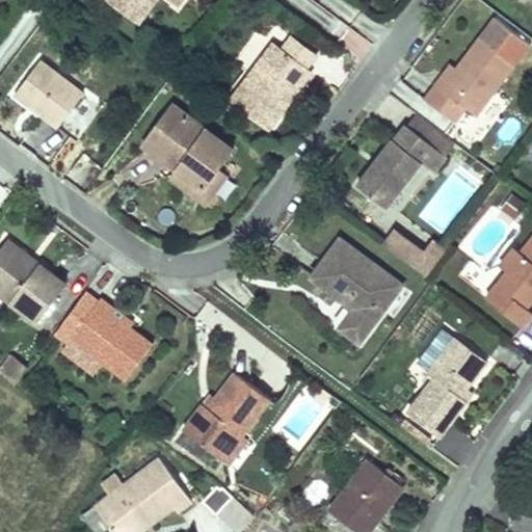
[(107,0),(137,23),(154,0),(169,0),(179,6),(182,0),(107,0)]
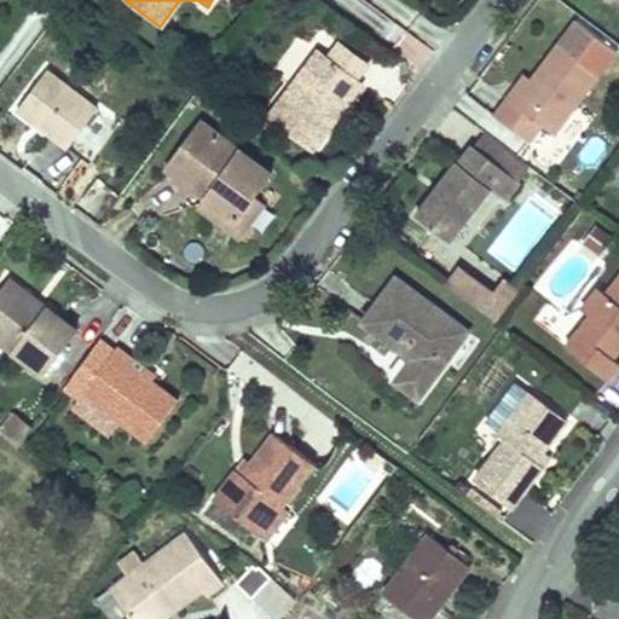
[(555,134),(615,51),(574,19),(531,79),(514,103),(508,98),(496,115),(530,140),(542,125),(555,134)]
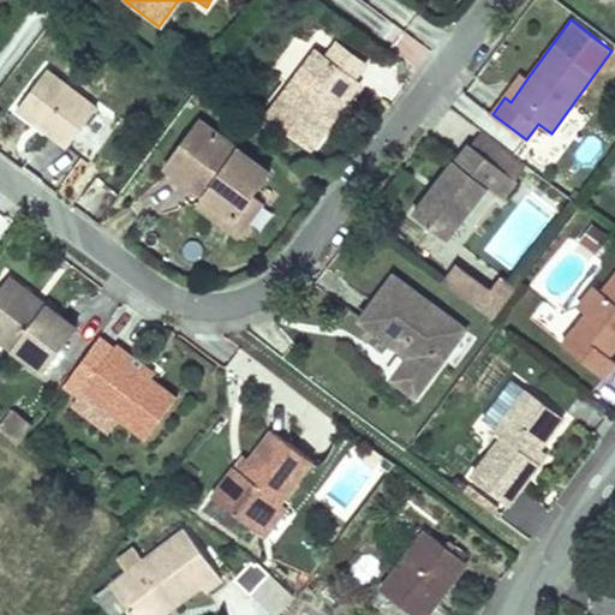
[(267,75),(281,84),(310,46),(296,36),(267,75)]
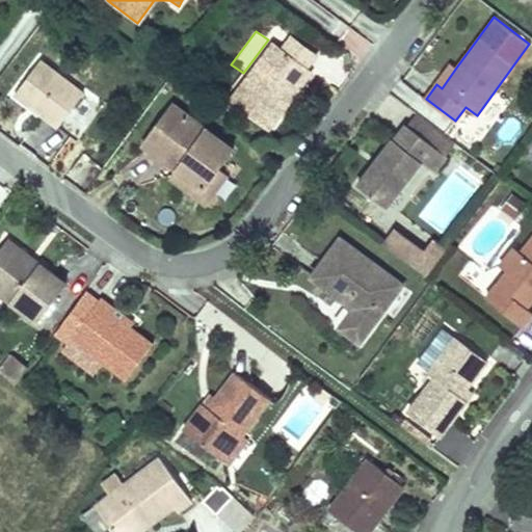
[(308,68),(317,55),(293,36),(283,49),(308,68)]
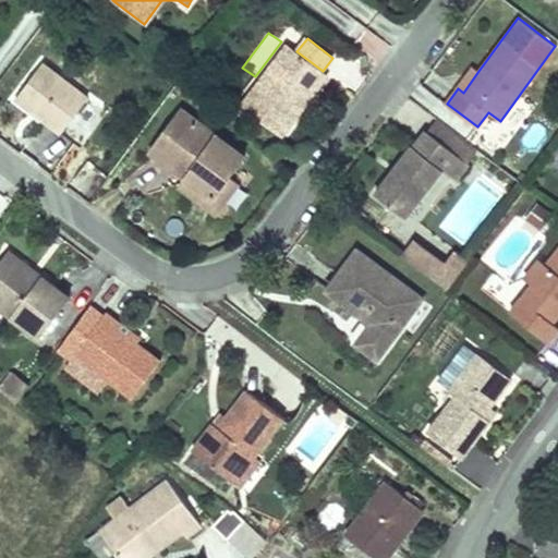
[(294,108),(312,86),(317,89),(328,75),(323,71),(296,51),(288,45),(242,105),(281,135),(300,112),(294,108)]
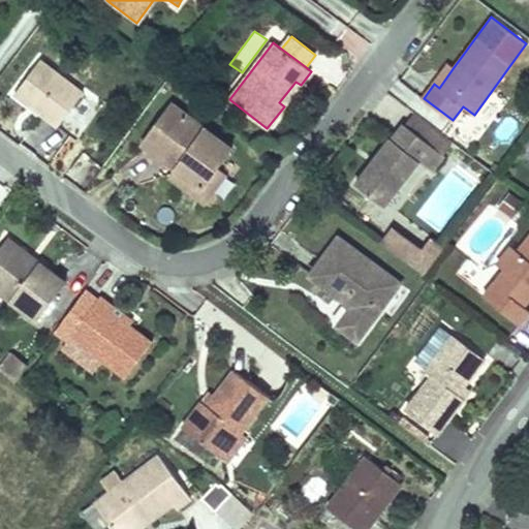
[(58,126),(84,93),(40,60),(16,93),(58,126)]
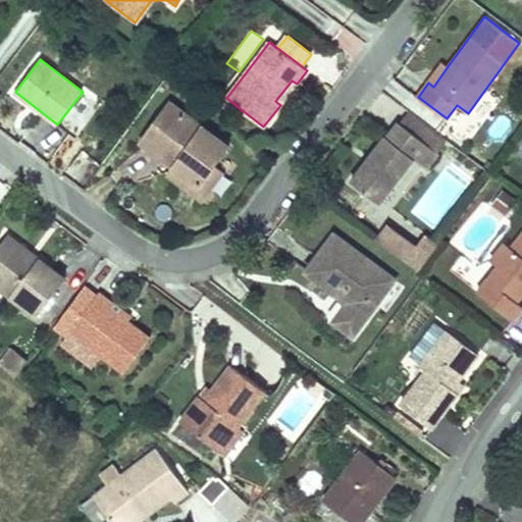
[(433,87),(448,66),(441,62),(427,82),(428,83),(433,87)]
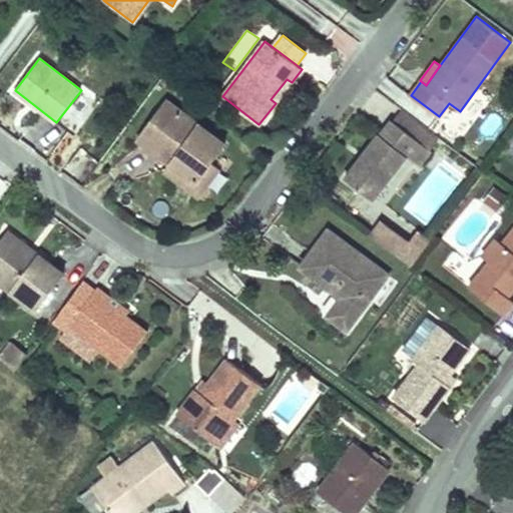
[(276,103),(292,82),(287,79),(271,99),(276,103)]
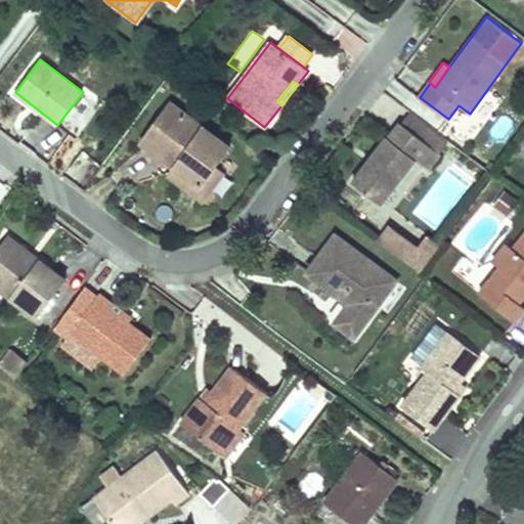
[(230,146),(169,101),(140,140),(174,166),(202,186),(216,167),(230,146)]
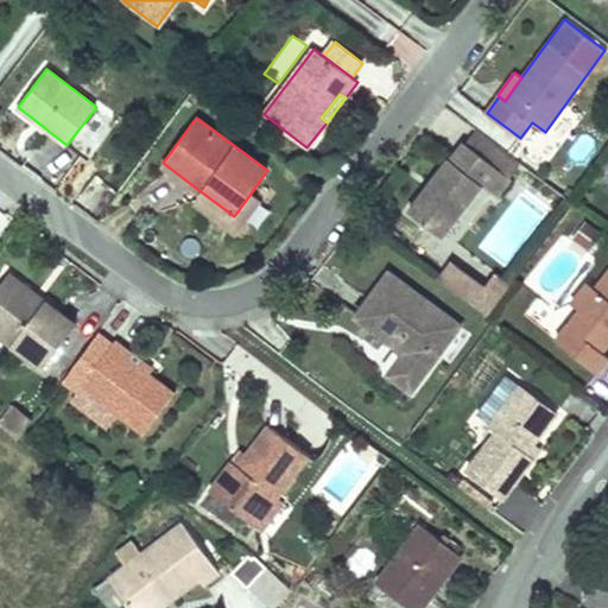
[(485,158),(495,144),(476,128),(464,143),(485,158)]
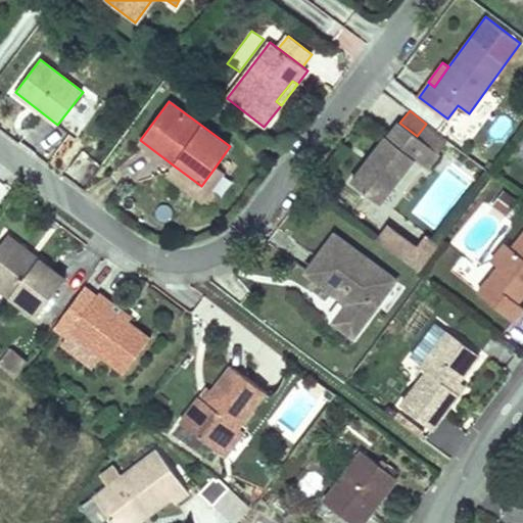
[(415,157),(426,143),(438,152),(448,140),(426,124),(417,136),(399,123),(388,137),(387,137),(351,182),(380,203),(415,157)]
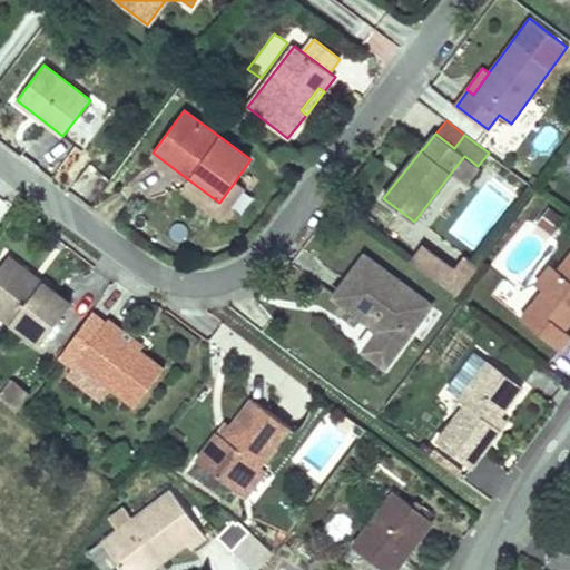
[(467,182),(478,166),(464,156),(452,172),(467,182)]
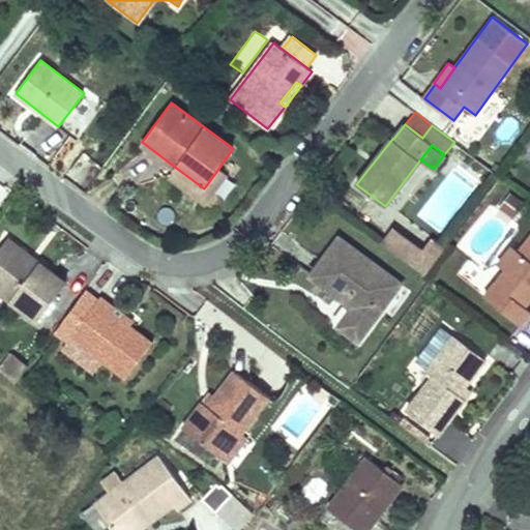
[(204,188),(176,168),(170,176),(206,203),(227,175),(218,169),(204,188)]
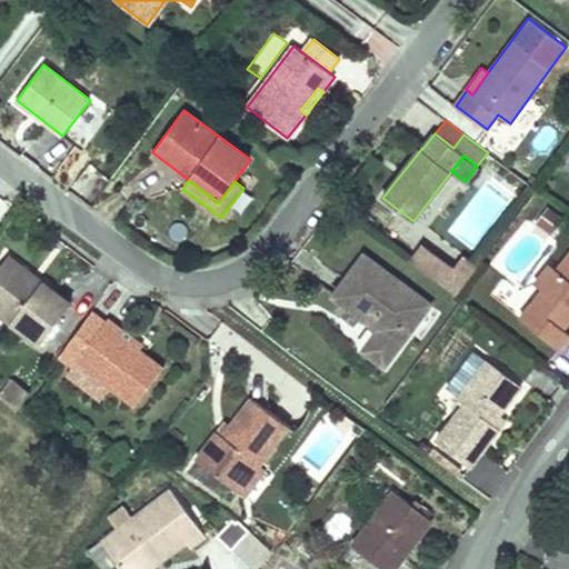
[(551,232),(561,219),(548,209),(538,222),(551,232)]
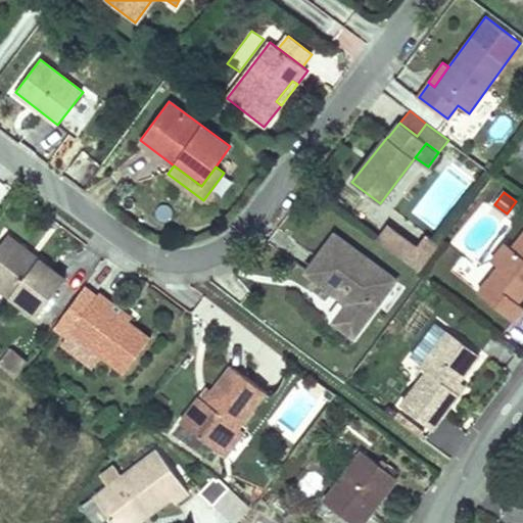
[(440,240),(424,230),(419,239),(387,220),(375,241),(422,270),(440,240)]
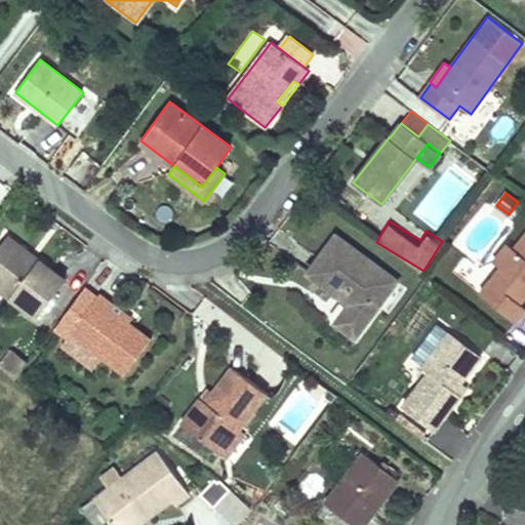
[(524,235),(514,249),(508,244),(493,261),(500,268),(480,293),(516,322),(524,311),(524,306),(520,303),(524,295),(524,235)]
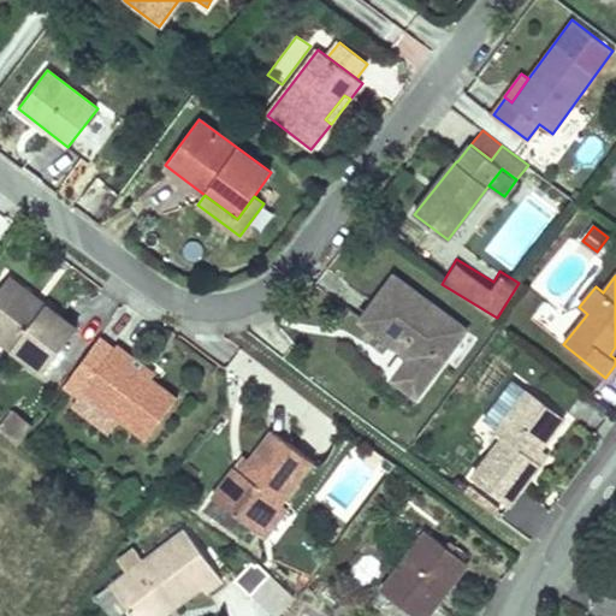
[(77,329),(45,304),(42,308),(33,301),(35,297),(7,277),(0,288),(0,339),(45,372),(77,329)]
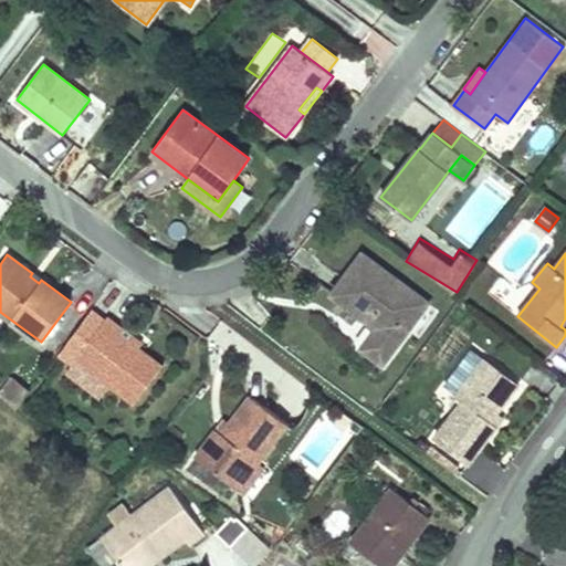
[(429,303),(363,254),(333,294),(374,324),(376,321),(381,324),(378,328),(363,348),(384,363),(429,303)]
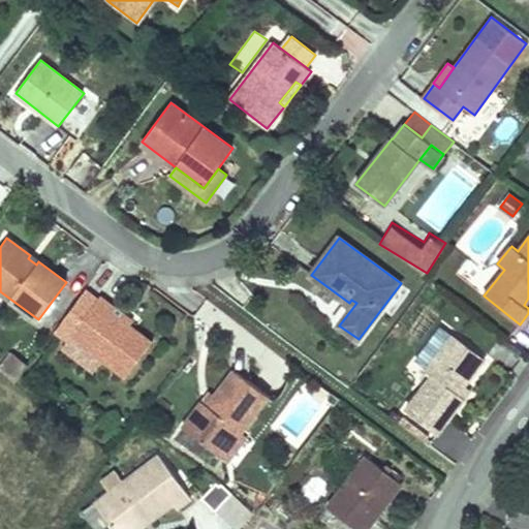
[(36,265),(38,261),(30,255),(28,258),(36,265)]
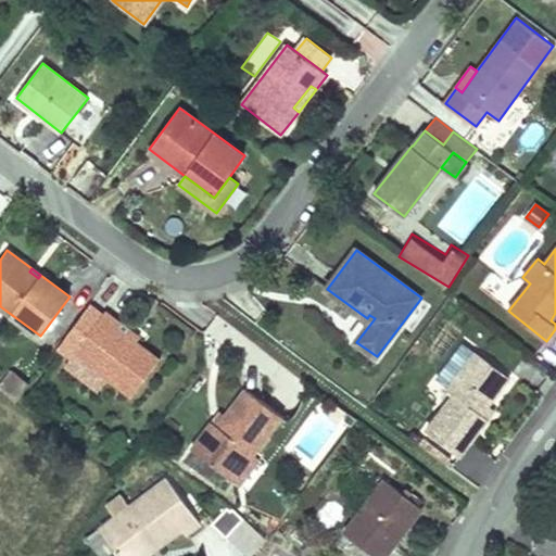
[(74,353),(103,315),(90,305),(58,349),(71,357),(74,353)]
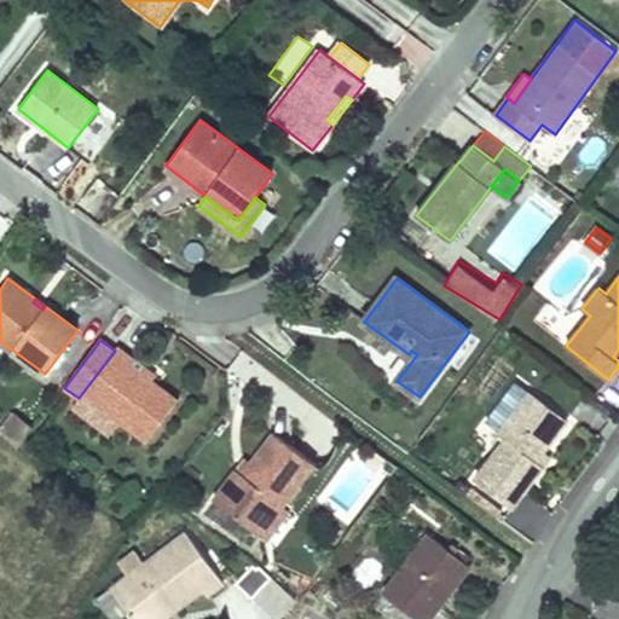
[(179,399),(152,380),(129,363),(134,357),(119,345),(115,351),(82,393),(148,441),(179,399)]
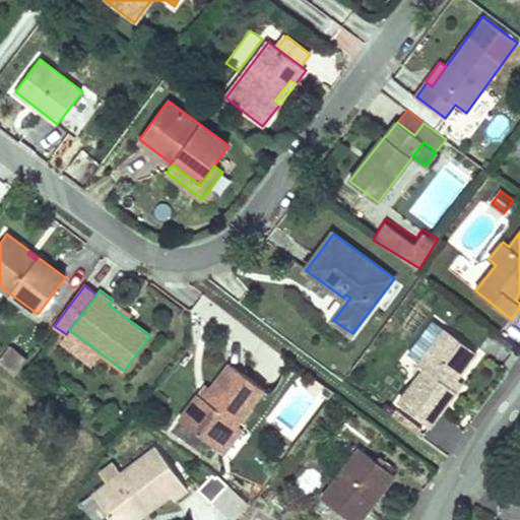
[(132,314),(113,300),(109,305),(128,319),(132,314)]
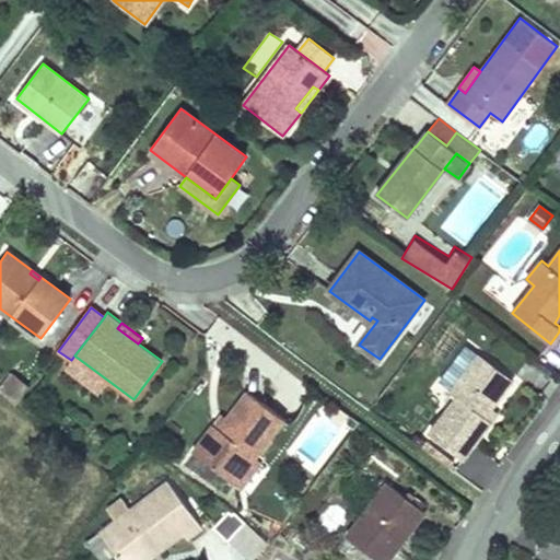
[(486,417),(492,408),(513,380),(480,356),(452,393),(458,397),(431,434),(465,458),(492,422),(486,417)]
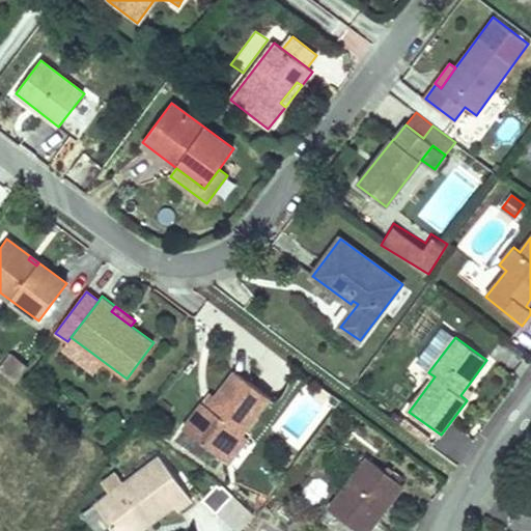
[(0,370),(16,383),(28,366),(11,354),(0,369),(0,370)]
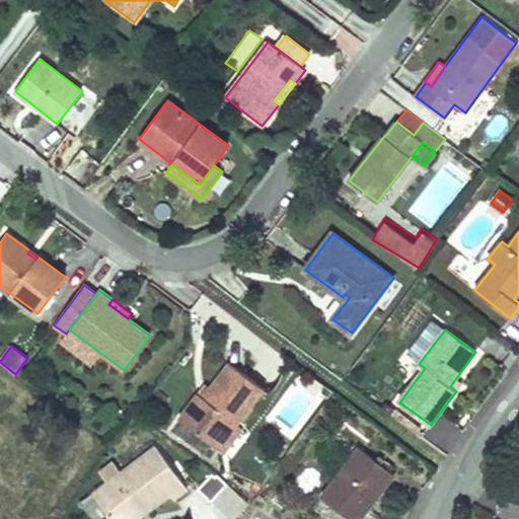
[(237,424),(263,389),(228,363),(209,388),(203,397),(198,394),(179,419),(214,444),(232,420),(237,424)]
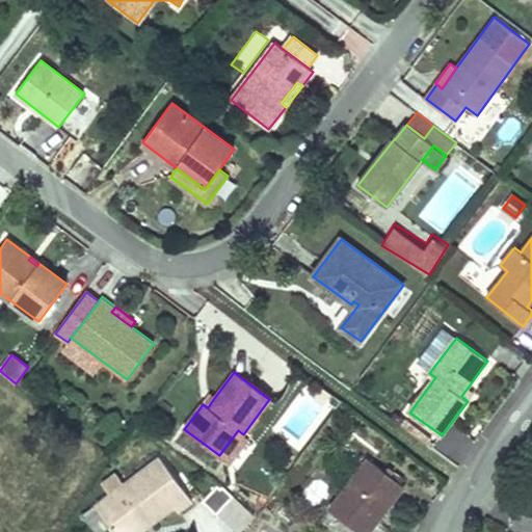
[(468,401),(474,392),(468,388),(461,396),(468,401)]
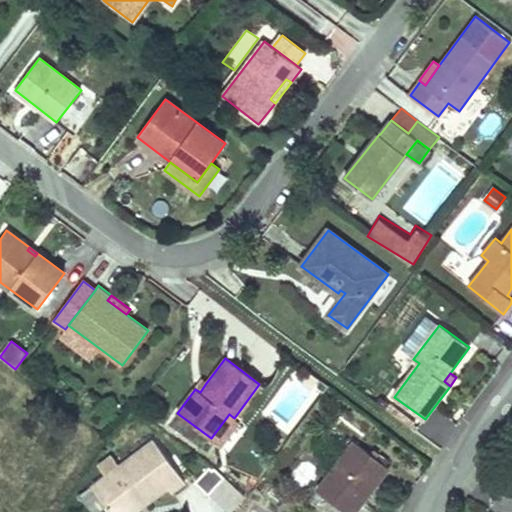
[(200,392),(206,383),(202,380),(195,389),(200,392)]
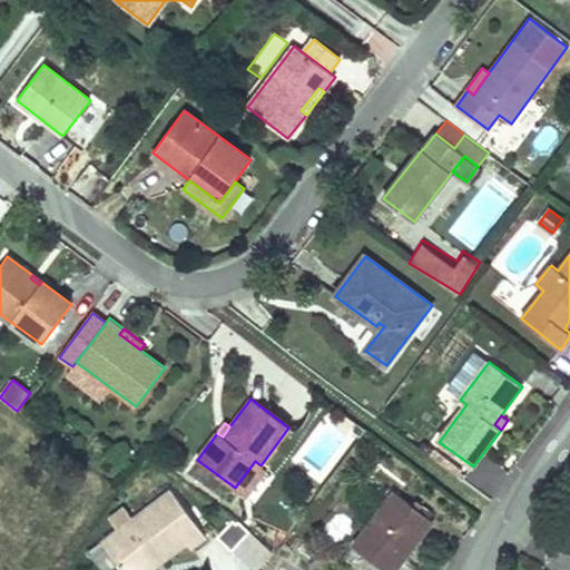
[(246,497),(266,469),(261,465),(255,461),(235,488),(246,497)]
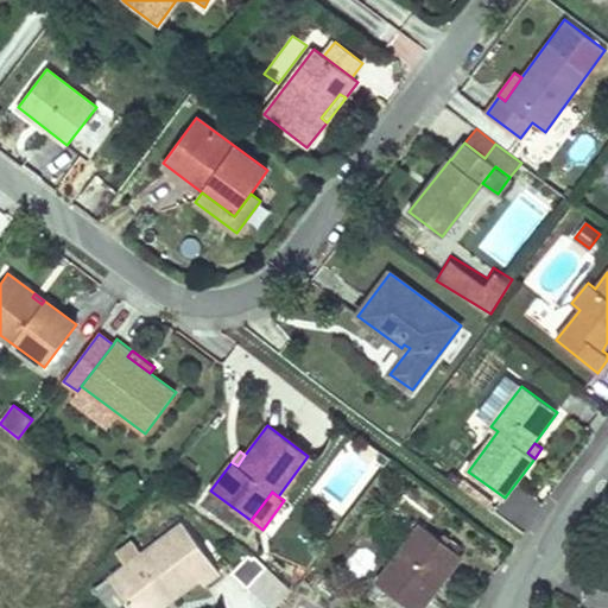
[(204,584),(220,572),(183,523),(109,578),(132,607),(160,607),(165,605),(164,601),(170,596),(172,600),(200,578),(204,584)]
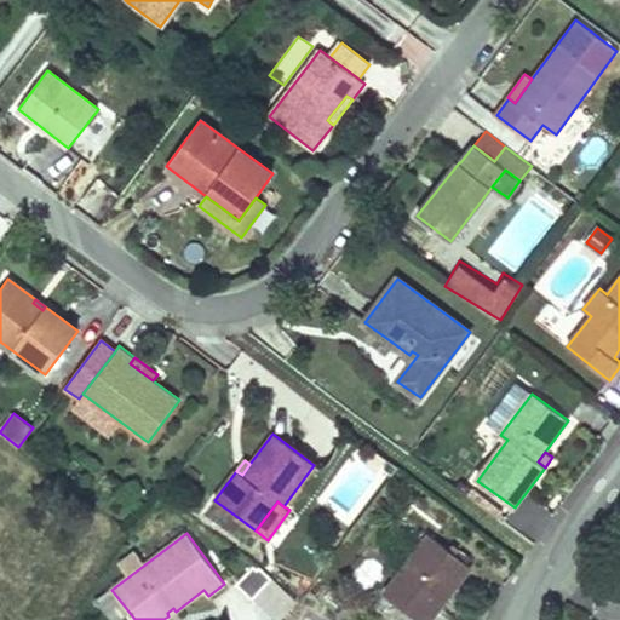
[(418,619),(431,619),(471,567),(429,535),(384,595),(418,619)]
